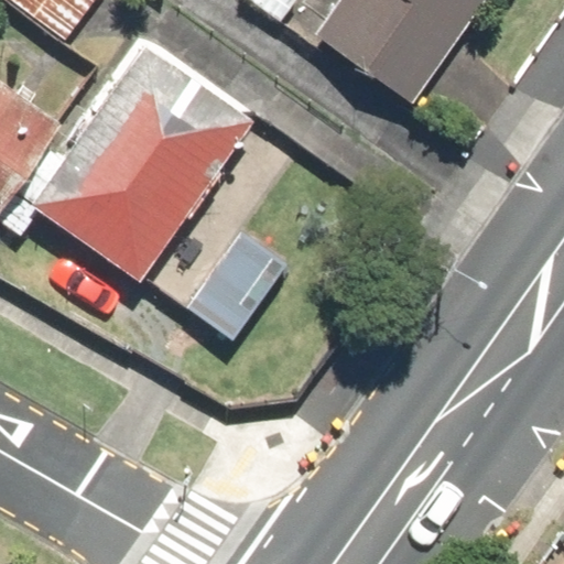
[(0,0),(62,43),(90,0),(0,0)]
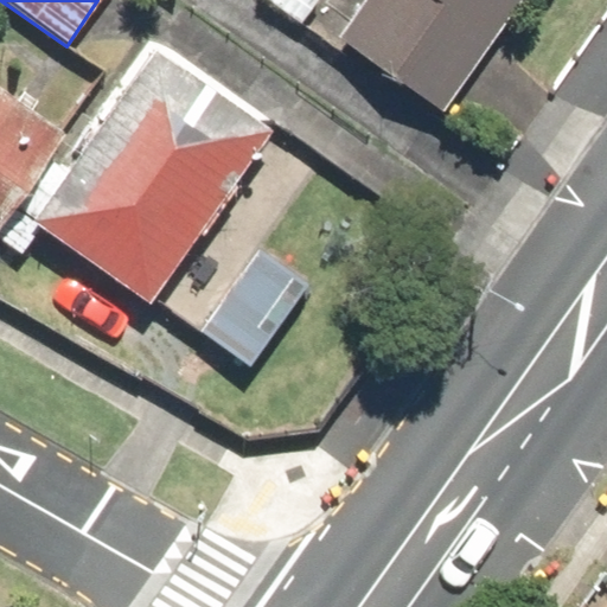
[(266,0),(305,29),(325,0),(266,0)]
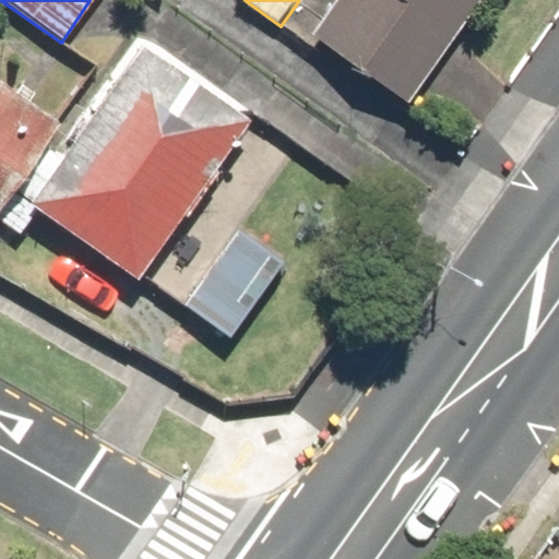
[(407,104),(477,0),(326,0),(305,34),(407,104)]
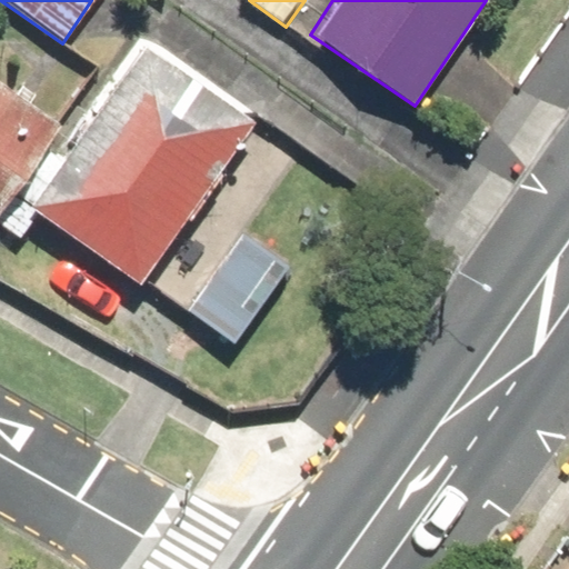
[(0,79),(0,223),(18,237),(36,212),(137,288),(258,127),(143,41),(55,159),(43,150),(62,126),(0,79)]
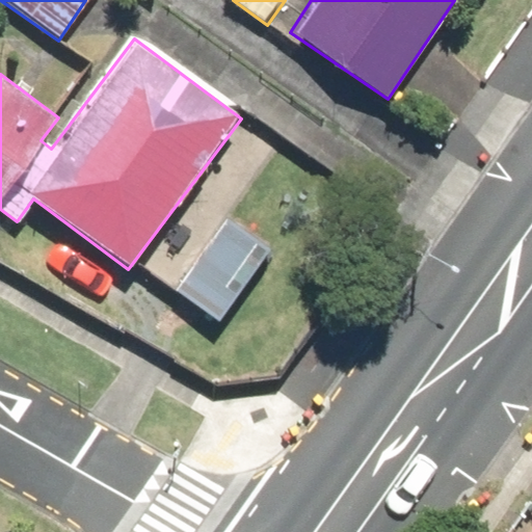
[(270,251),(224,214),(169,284),(215,320),(270,251)]
